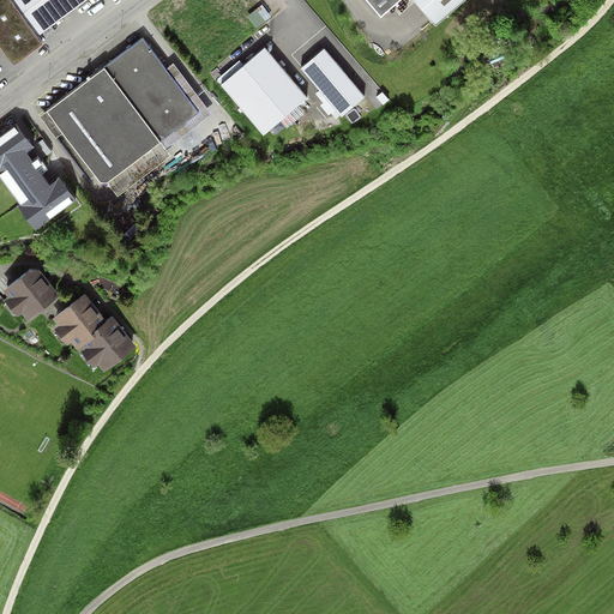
[(0,0),(0,44),(16,67),(44,46),(37,37),(86,0),(0,0)]
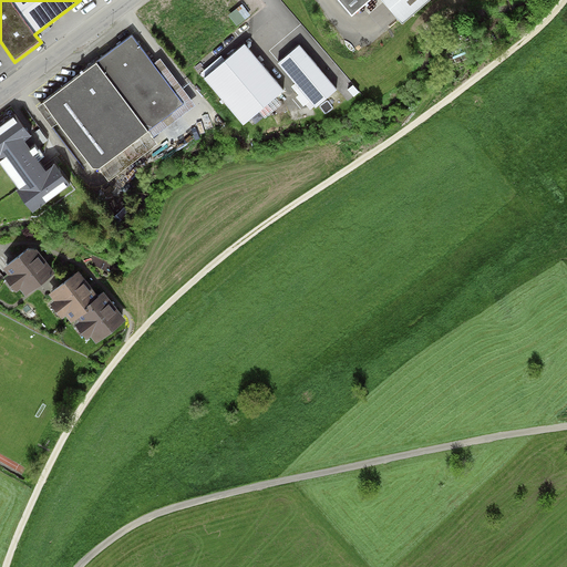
[(341,0),(353,13),(368,0),(383,0),(404,23),(430,0),(341,0)]
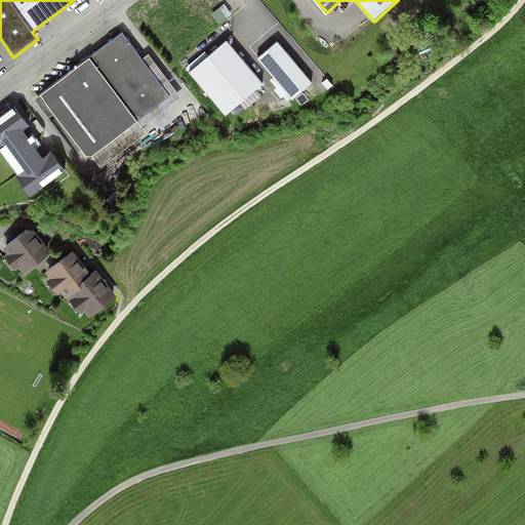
[(170,96),(122,34),(41,95),(89,158),(170,96)]
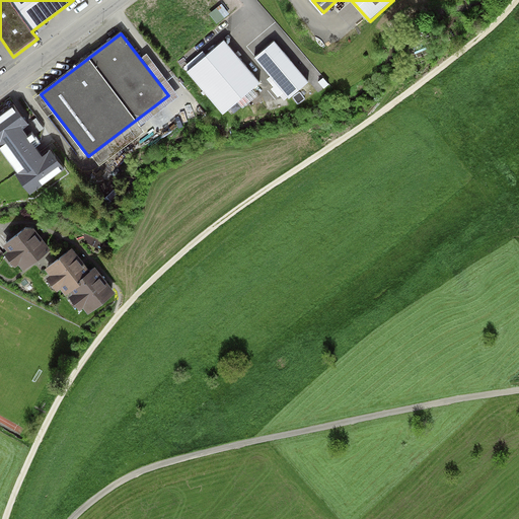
[(260,82),(224,41),(189,71),(224,114),(260,82)]
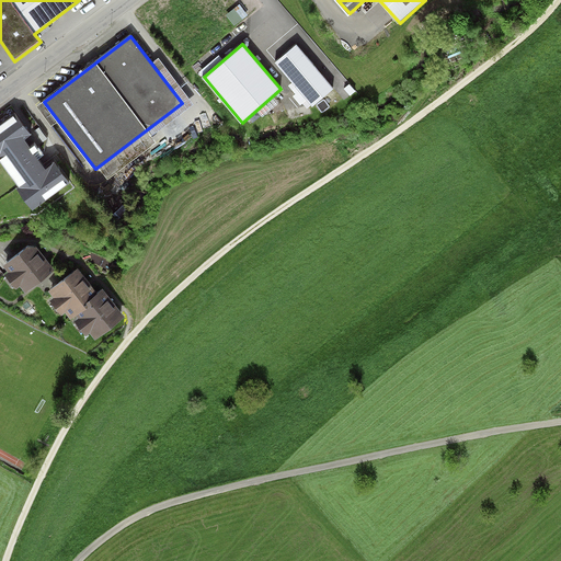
[(334,89),(297,45),(275,64),(313,107),(334,89)]
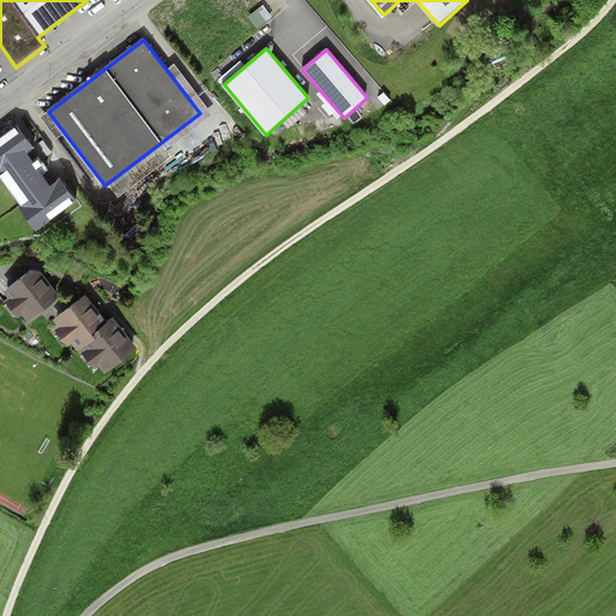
[(33,141),(17,120),(0,131),(0,167),(24,200),(22,202),(36,223),(75,194),(60,175),(51,182),(25,147),(33,141)]
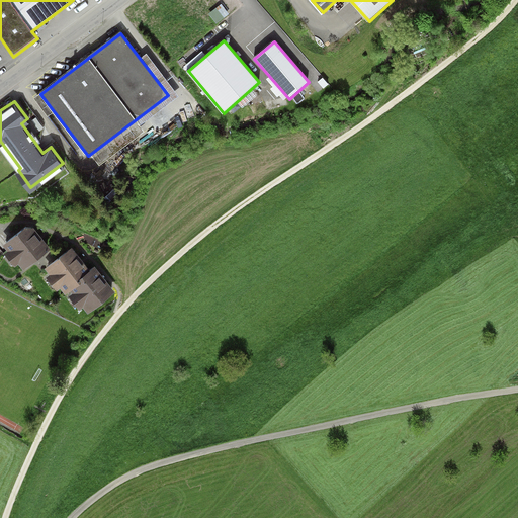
[(48,250),(29,227),(4,246),(23,269),(48,250)]
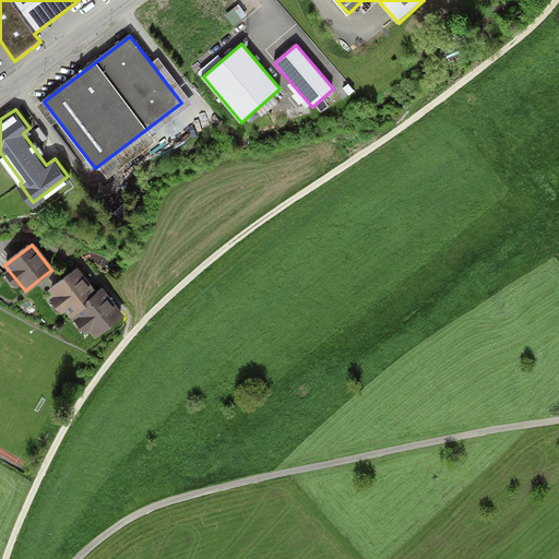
[(97,294),(78,269),(49,290),(55,297),(50,300),(61,313),(66,310),(71,317),(75,313),(80,318),(75,320),(86,334),(90,331),(95,337),(122,316),(103,289),(97,294)]
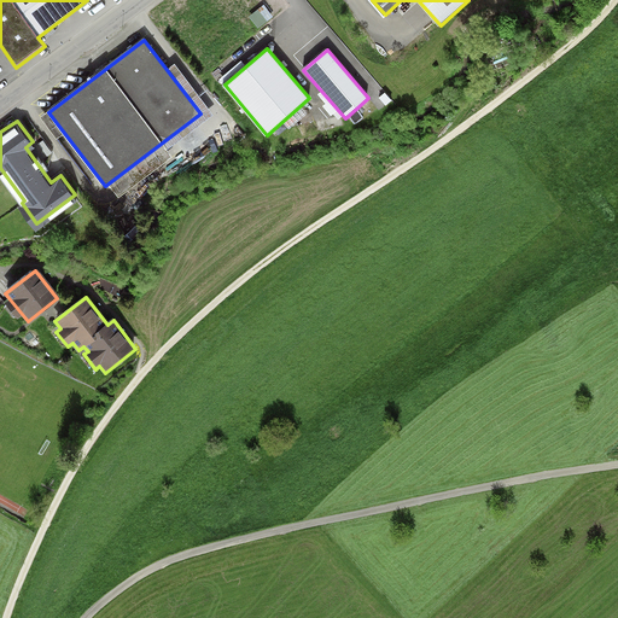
All buildings are outlined.
